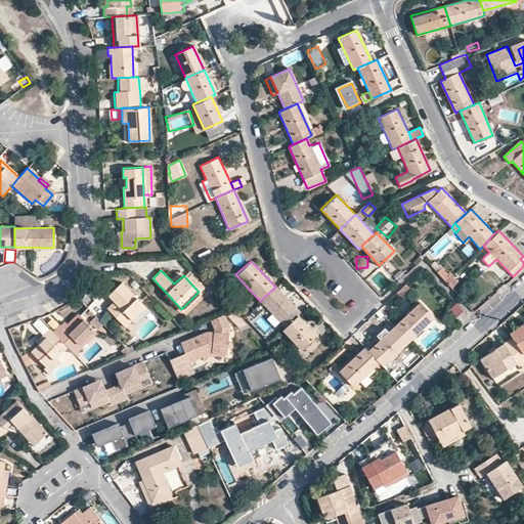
[(170,279),(174,284),(183,275),(178,271),(170,279)]
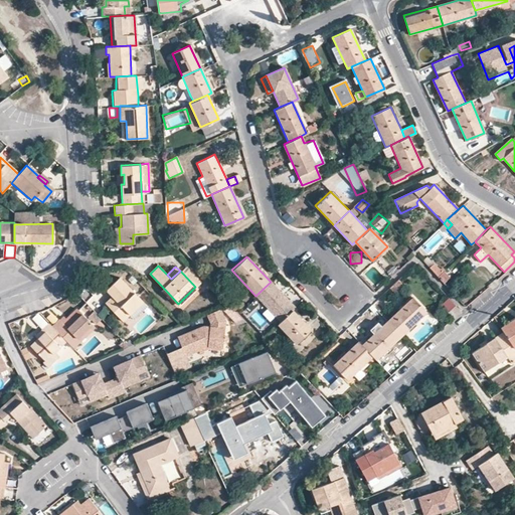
[(184,267),(180,271),(195,287),(200,282),(184,267)]
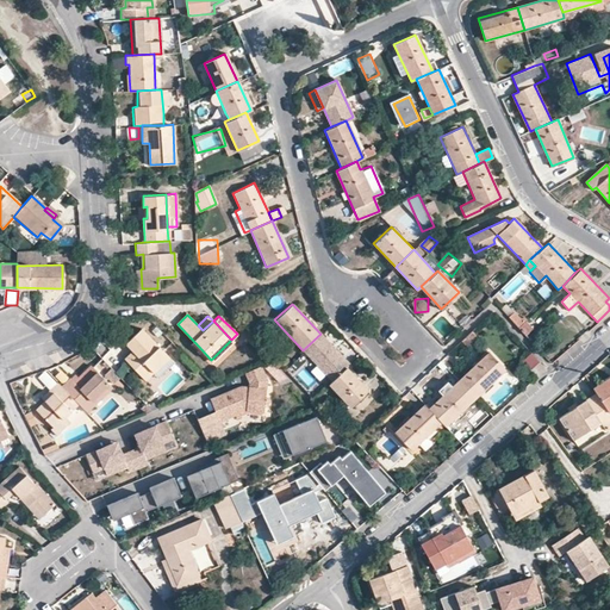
[(518,317),(512,322),(517,328),(523,322),(518,317)]
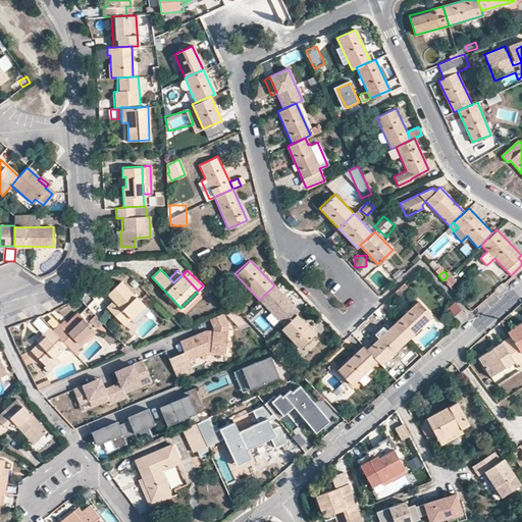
[(108,295),(112,300),(117,306),(111,312),(123,326),(145,307),(120,281),(108,295)]
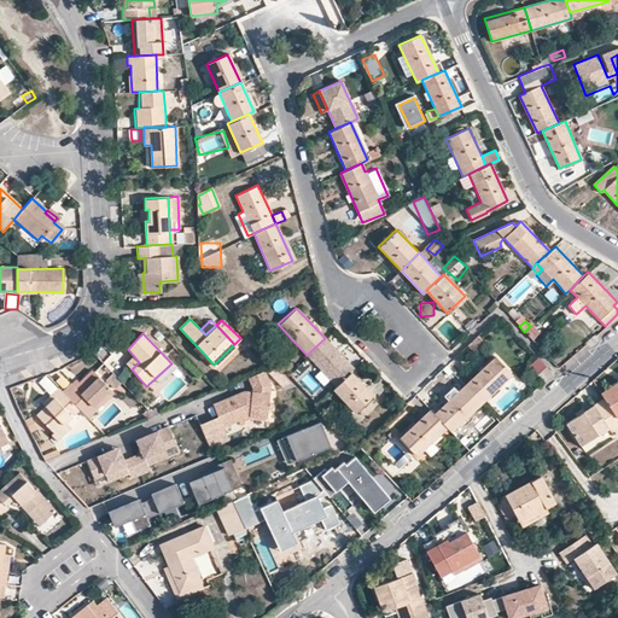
[(325,338),(307,355),(336,386),(350,372),(355,368),(325,338)]
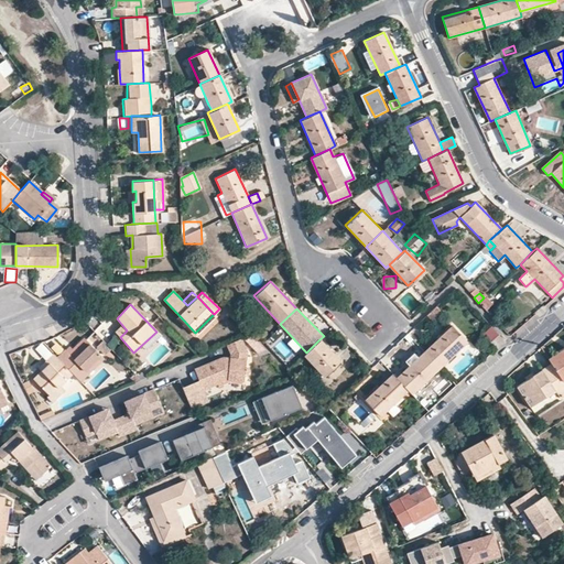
[(114,332),(120,337),(127,331),(121,324),(114,332)]
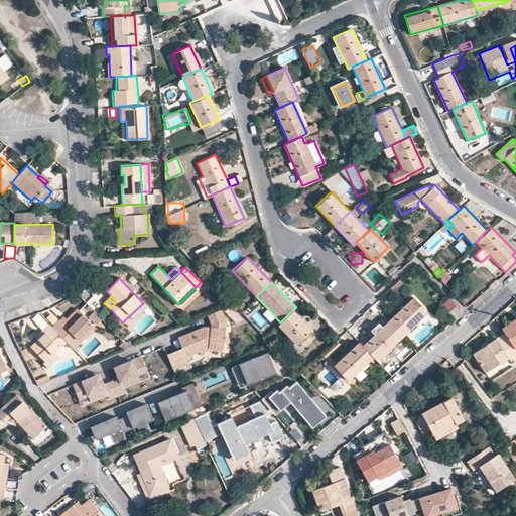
[(412,297),(387,321),(401,337),(426,312),(412,297)]
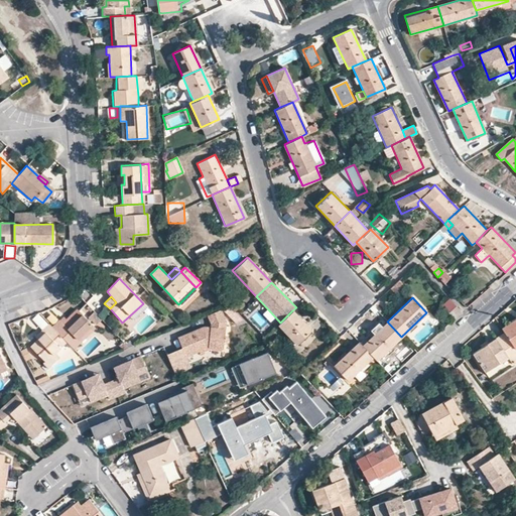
[(455,304),(448,297),(440,304),(446,311),(455,304)]
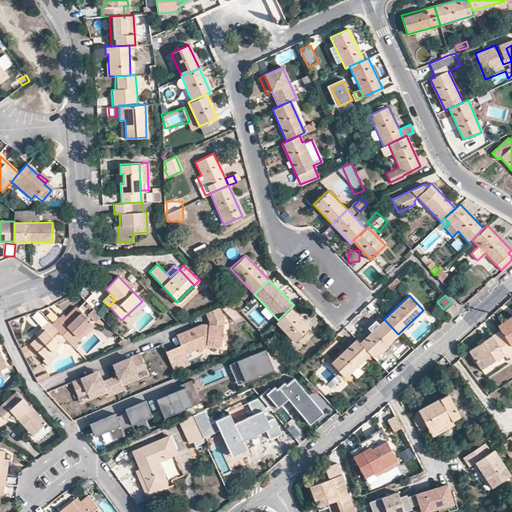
[(457,308),(451,302),(443,309),(449,315),(457,308)]
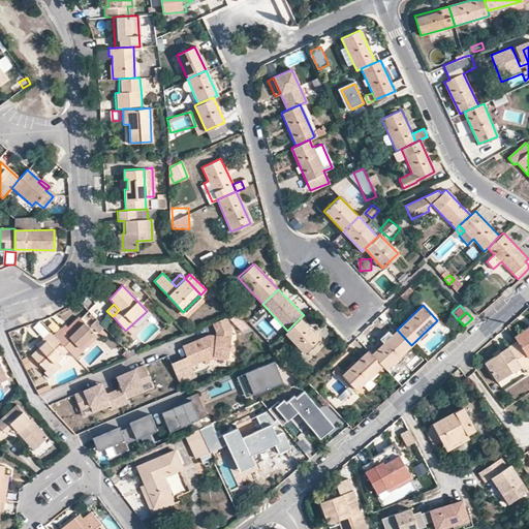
[(235,315),(226,320),(237,333),(247,328),(235,315)]
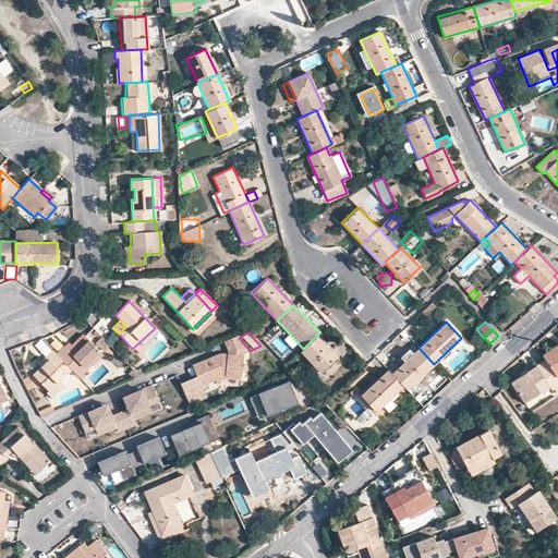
[(71,346),(69,347),(72,350),(69,353),(63,347),(56,353),(70,368),(74,372),(81,365),(83,366),(91,359),(94,361),(101,354),(83,334),(71,346)]
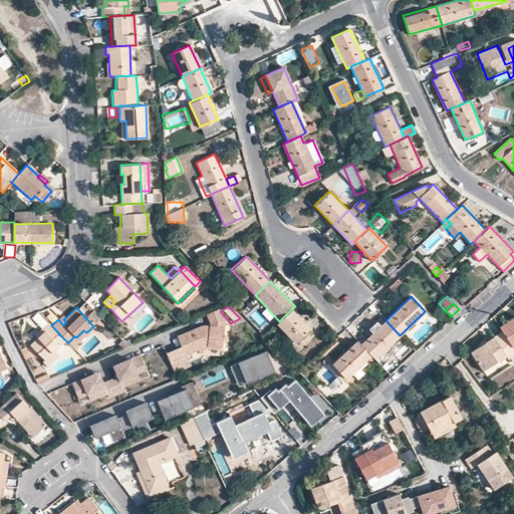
[(223,319),(219,309),(206,314),(209,322),(209,325),(209,329),(204,329),(203,328),(201,327),(200,326),(177,336),(182,348),(185,355),(207,346),(222,346),(223,319)]
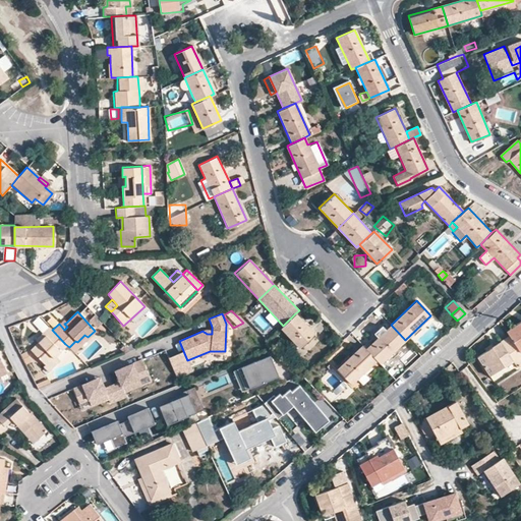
[(280,328),(299,347),(313,333),(295,313),(283,326),(280,328)]
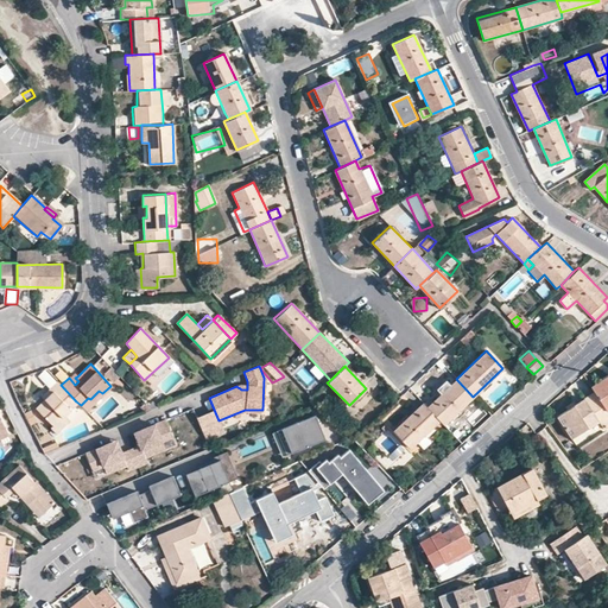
[(74,373),(69,378),(75,385),(78,381),(75,378),(77,377),(74,373)]
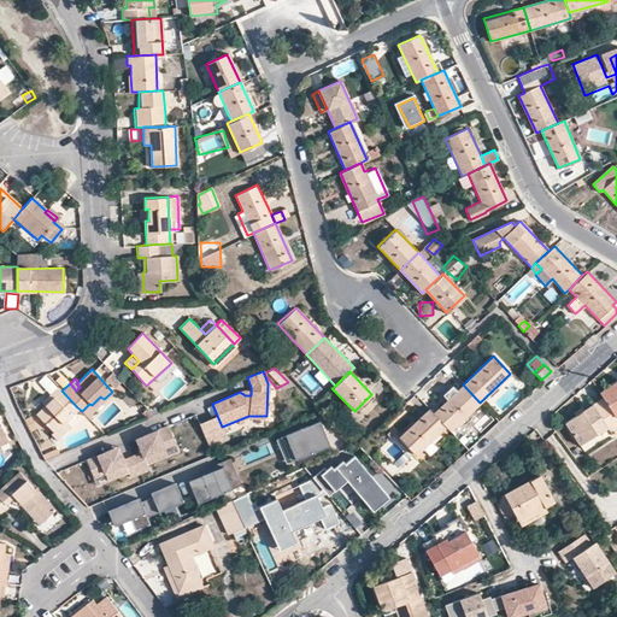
[(605,400),(616,418),(616,417),(616,383),(601,394),(605,400)]
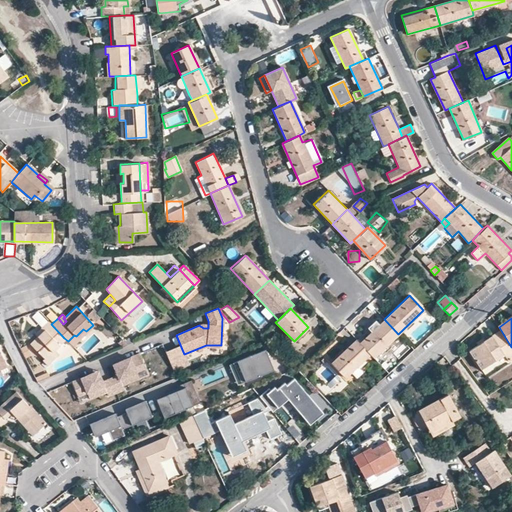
[(384,362),(377,354),(398,334),(384,319),(359,343),(369,353),(381,365),(384,362)]
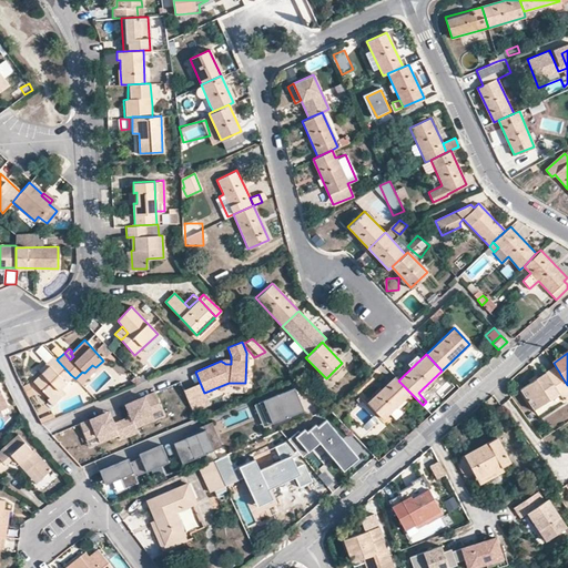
[(33,382),(49,397),(59,387),(71,375),(57,359),(53,356),(46,363),(49,366),(43,372),(33,382)]
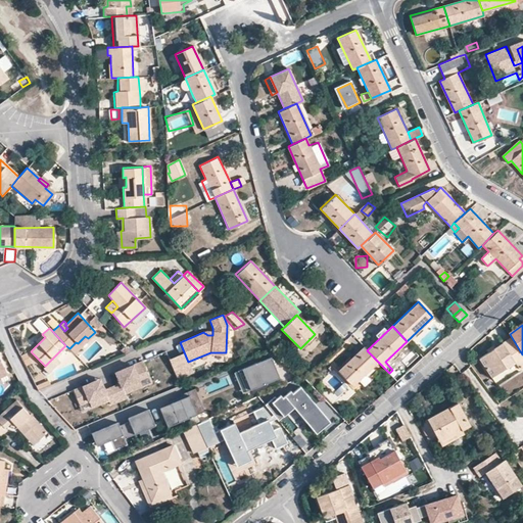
[(78,343),(76,342),(69,348),(74,353),(88,338),(85,336),(78,343)]
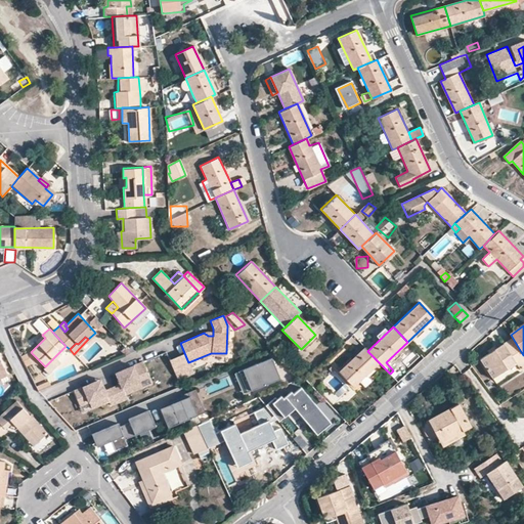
[(514,340),(483,360),(494,379),(518,363),(522,370),(523,368),(523,355),(514,340)]
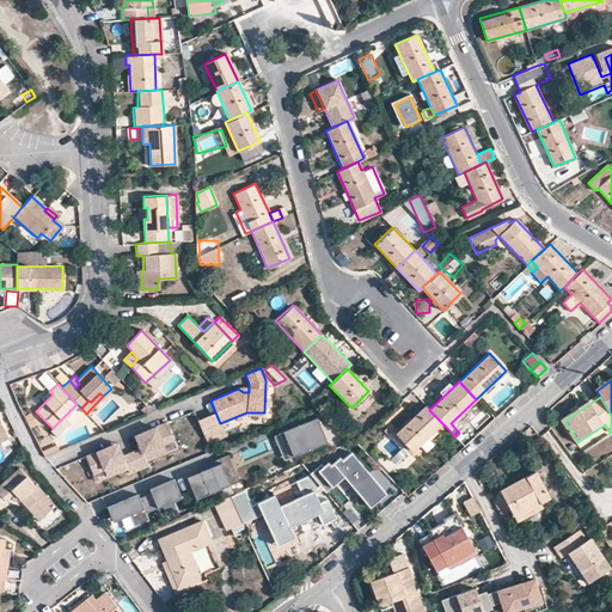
[(145,404),(140,409),(146,415),(153,412),(148,408),(145,404)]
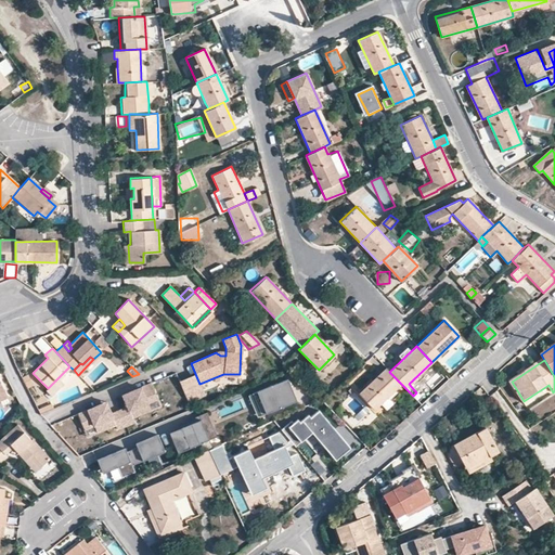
[(389,372),(386,368),(359,392),(373,408),(400,383),(389,372)]
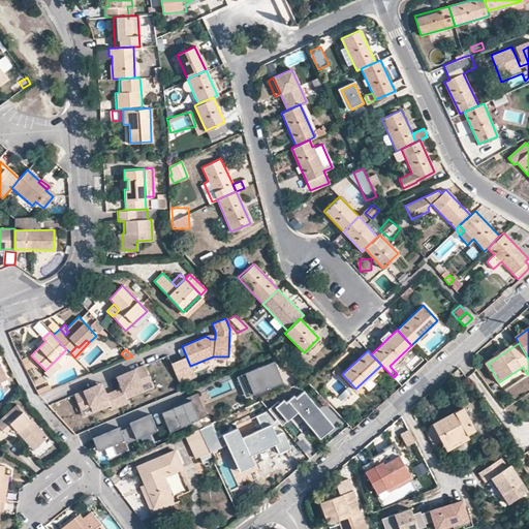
[(280,378),(271,356),(238,372),(243,383),(250,380),(253,390),(280,378)]
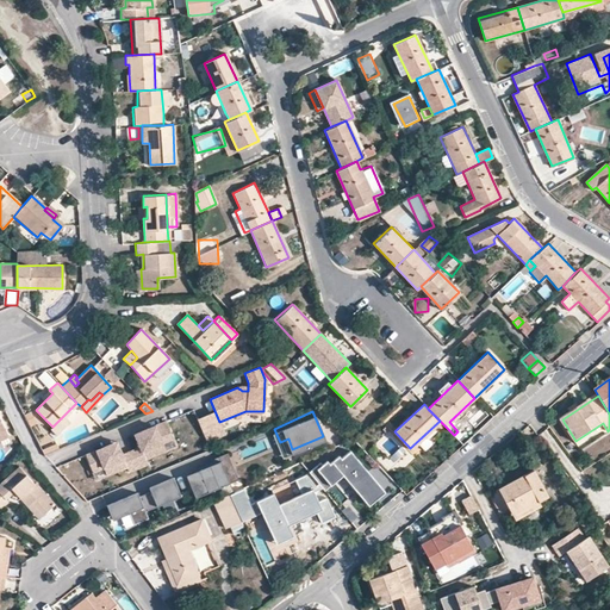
[(68,422),(63,416),(53,427),(51,429),(56,434),(68,422)]
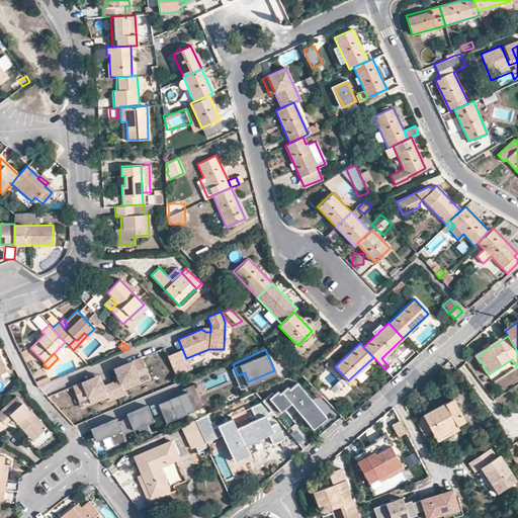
[(147,373),(141,358),(118,367),(120,371),(116,373),(118,380),(111,383),(117,399),(118,399),(126,395),(124,391),(141,383),(139,376),(147,373)]
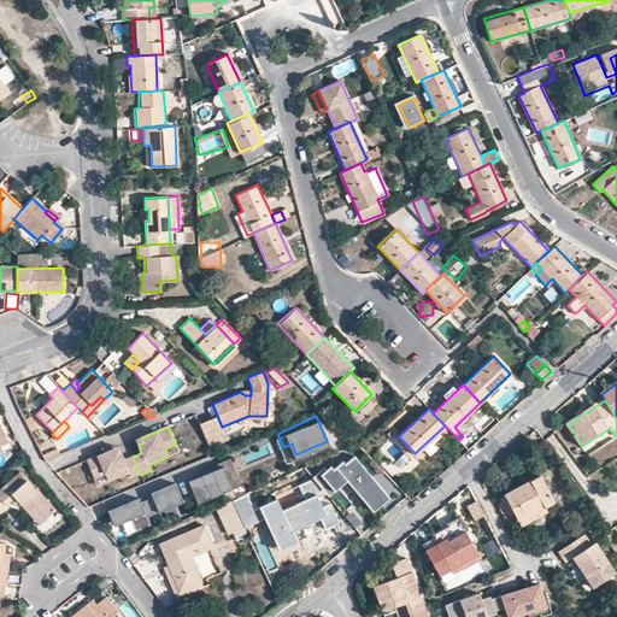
[(295,454),(292,444),(283,447),(277,434),(272,435),(283,460),(295,454)]
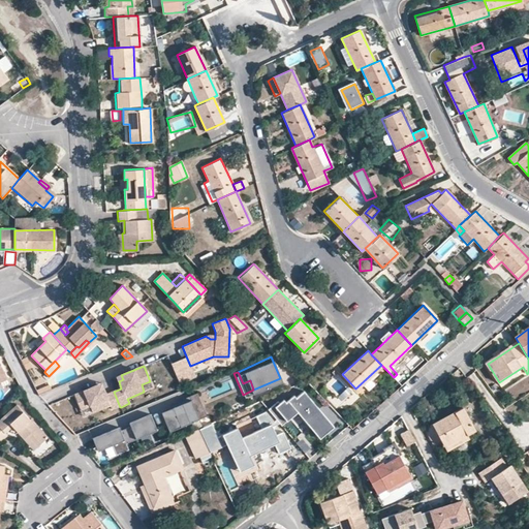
[(120,407),(114,392),(106,395),(103,387),(98,390),(96,385),(73,396),(81,411),(90,407),(93,413),(111,406),(112,410),(120,407)]
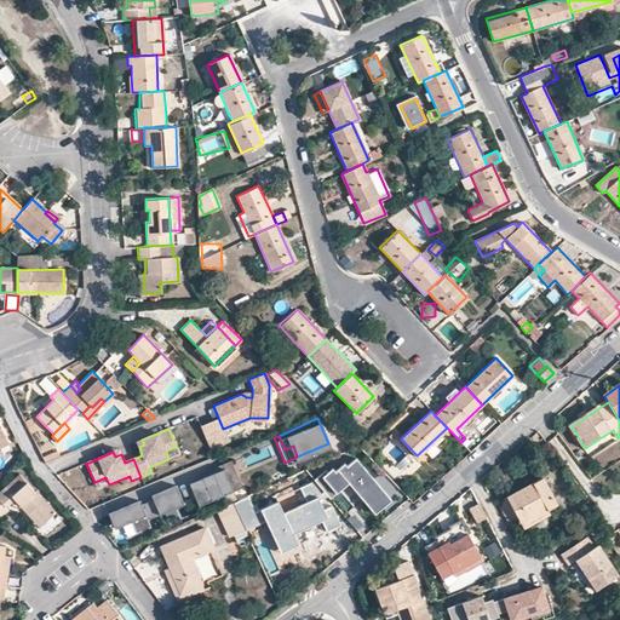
[(328,498),(332,495),(338,491),(348,482),(373,514),(390,499),(354,457),(345,465),(343,461),(333,470),(331,468),(326,471),(323,469),(313,478),(328,498)]
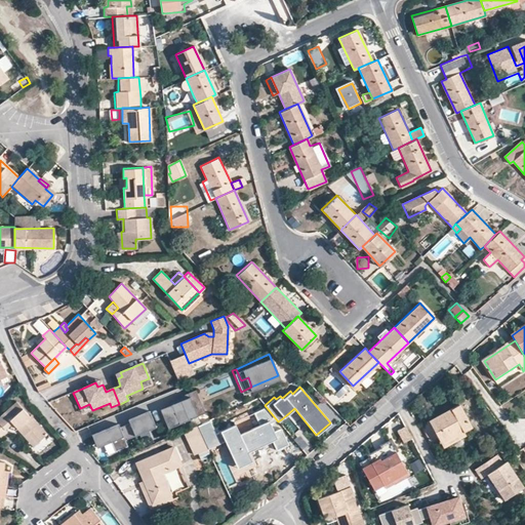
[(204,412),(194,390),(187,393),(192,403),(197,415),(204,412)]
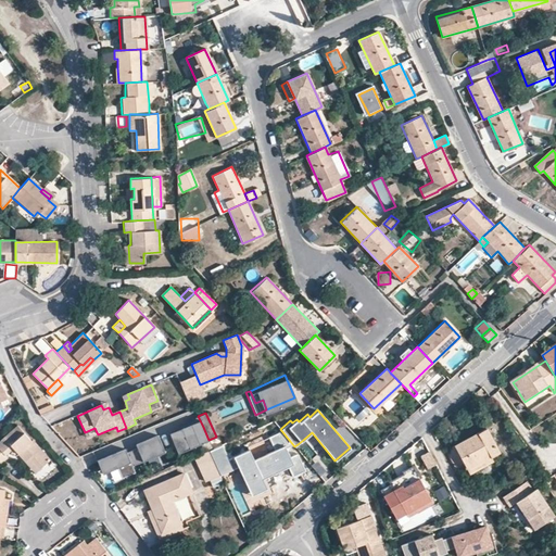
[(203,427),(198,416),(178,425),(180,429),(184,436),(203,427)]
